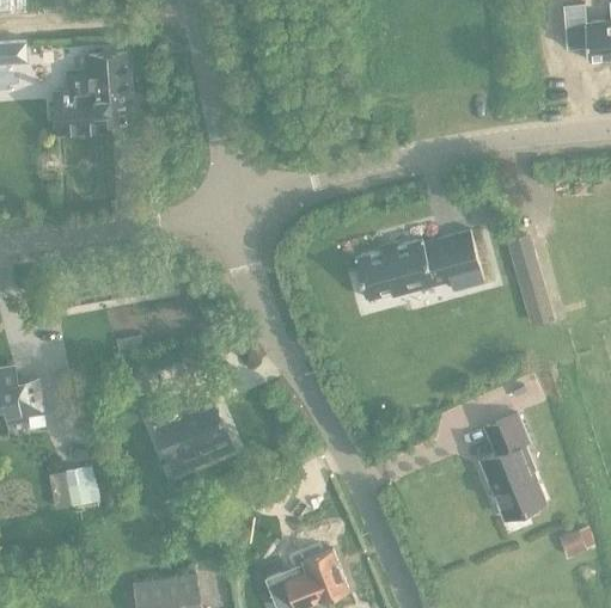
[(585,4),(563,6),(567,49),(586,48),(587,62),(610,60),(610,2),(610,22),(587,24),(585,4)]
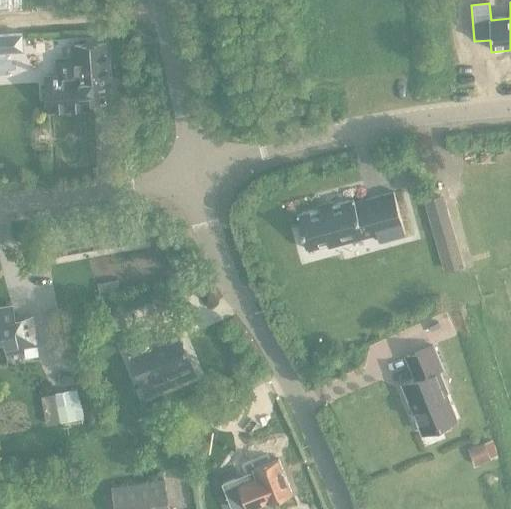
[(132,39),(134,47),(141,45),(139,37),(132,39)]
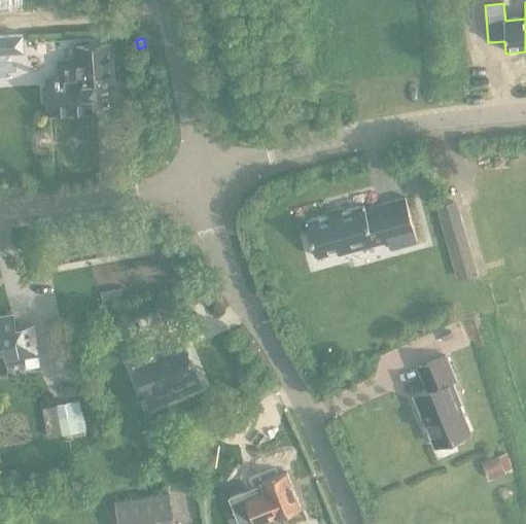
[(61,81),(47,82),(49,115),(91,112),(90,96),(97,96),(96,89),(112,88),(109,46),(76,49),(77,63),(60,64),(61,81)]
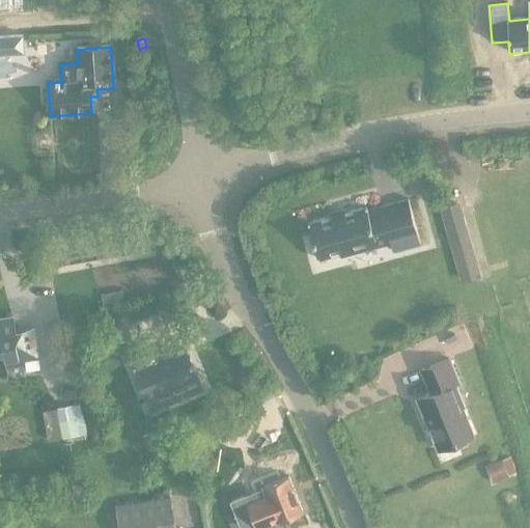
[(310,224),(319,260),(391,241),(394,252),(421,245),(410,200),(369,212),(368,209),(310,224)]
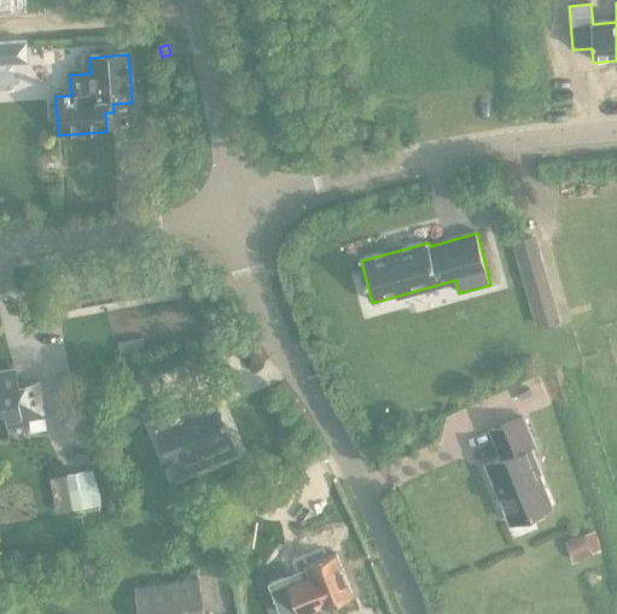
[(533,238),(513,244),(539,329),(541,329),(556,325),(558,325),(533,238)]
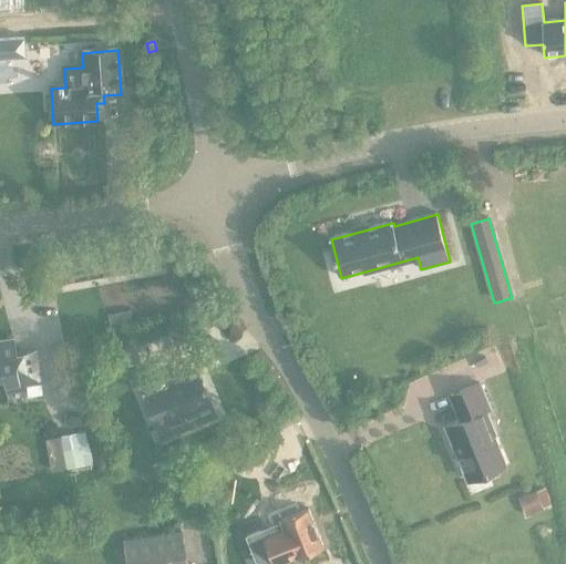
[(0,387),(6,387),(8,395),(26,391),(28,399),(41,397),(39,383),(34,356),(14,360),(12,344),(0,345),(0,387)]
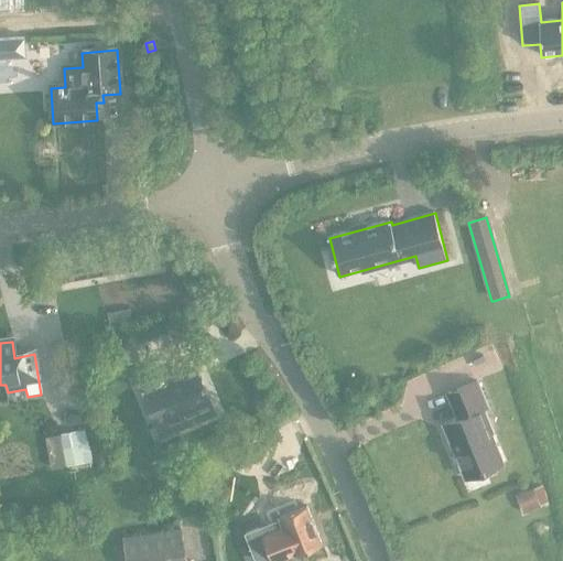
[(147,388),(140,391),(154,425),(168,420),(181,414),(186,429),(216,416),(210,402),(199,376),(184,383),(180,374),(147,388)]
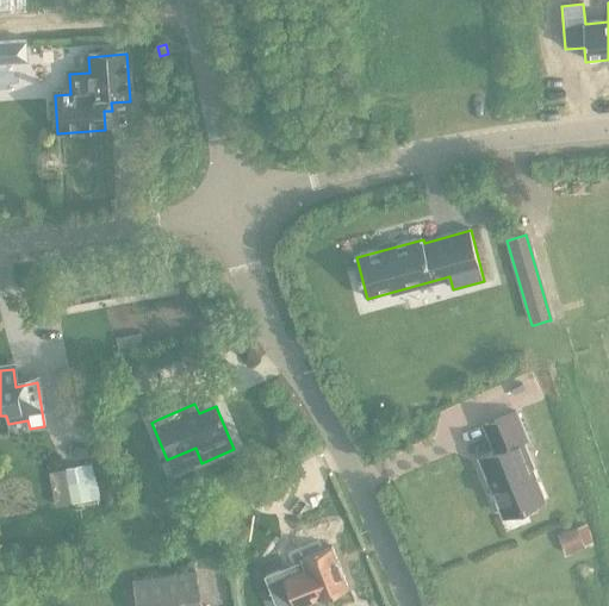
[(482,458),(495,491),(492,495),(495,501),(499,503),(504,516),(545,499),(522,443),(529,439),(517,413),(485,425),(497,451),(482,458)]
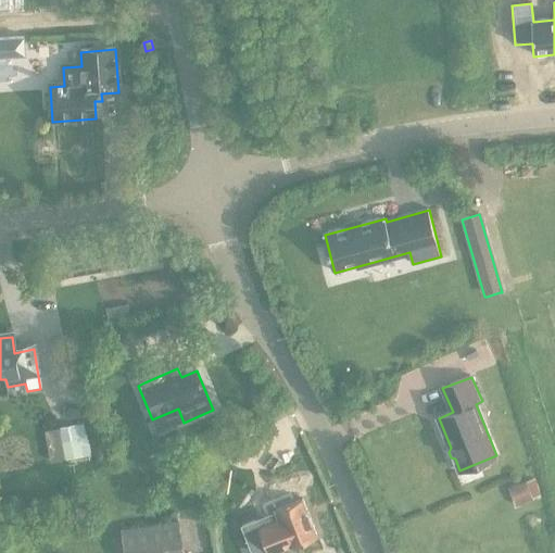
[(84,427),(60,430),(65,462),(89,457),(84,427)]
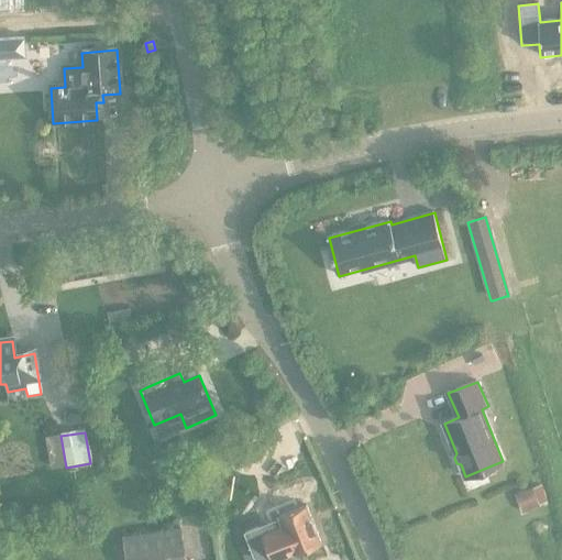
[(243,447),(229,453),(235,469),(250,463),(243,447)]
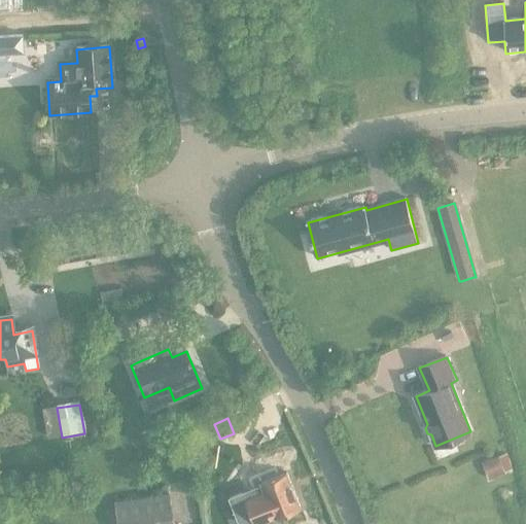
[(498,457),(483,463),(490,479),(505,474),(498,457)]
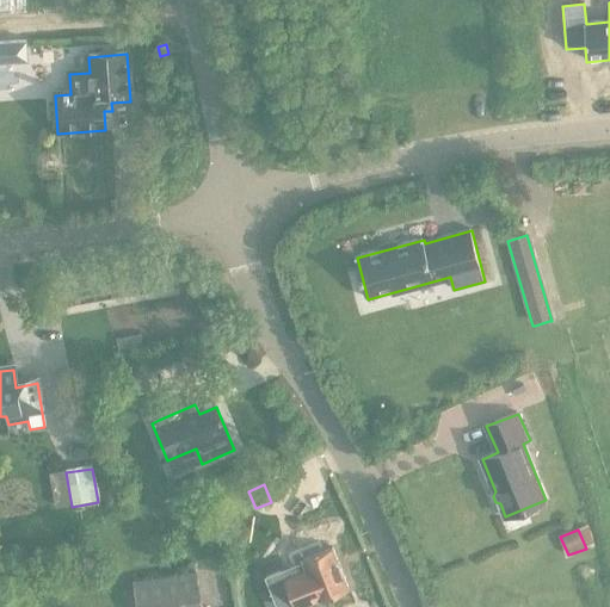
[(285,581),(297,606),(308,606),(320,601),(321,602),(350,590),(334,550),(305,562),(308,571),(285,581)]
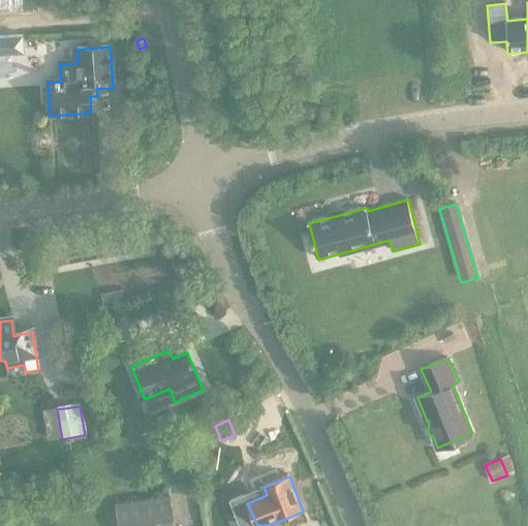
[(117,503),(121,525),(175,525),(171,496),(117,503)]
